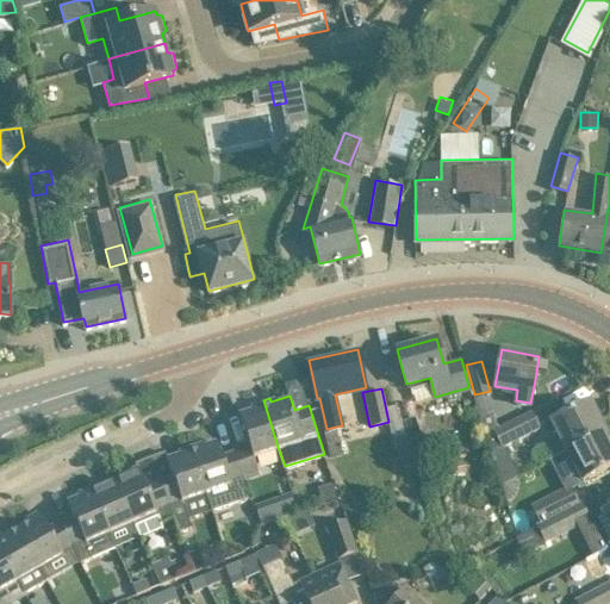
[(396,400),(409,443),(409,444),(425,439),(412,396),(396,400)]
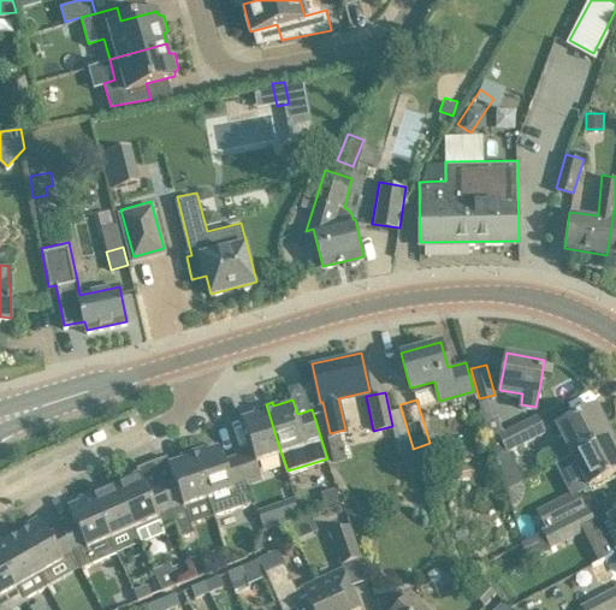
[(256,460),(280,451),(266,404),(260,407),(261,409),(242,416),(252,449),(238,452),(248,481),(261,477),(256,460)]
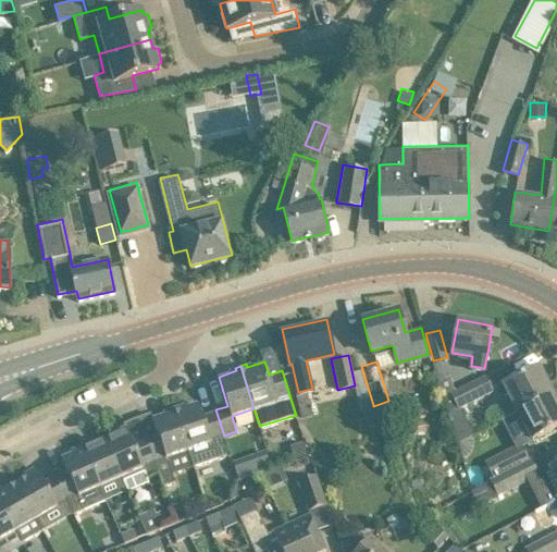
[(518,411),(552,393),(537,366),(504,383),(518,411)]
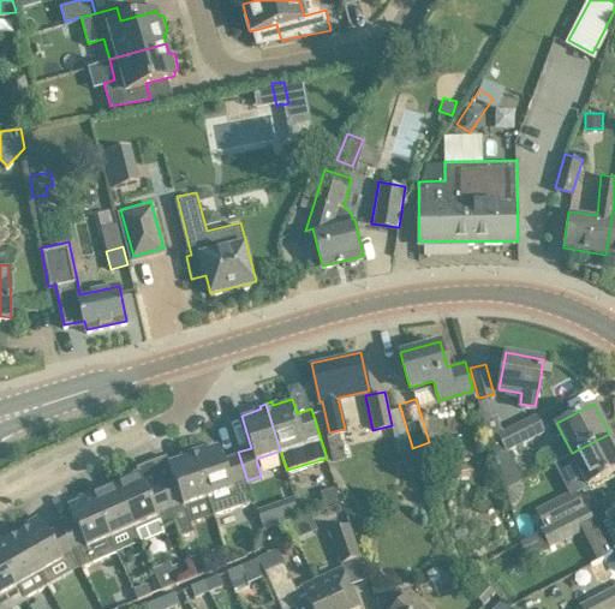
[(535,412),(497,433),(506,449),(544,430),(535,412)]
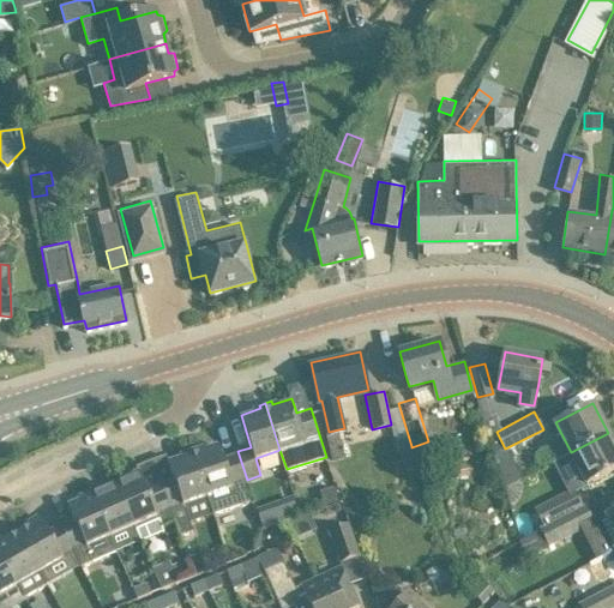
[(587,482),(602,474),(613,468),(613,444),(608,433),(571,452),(587,482)]
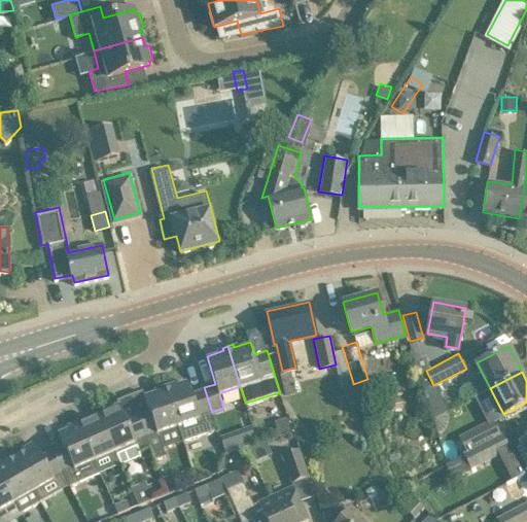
[(212,412),(204,387),(191,391),(187,380),(171,385),(170,383),(165,384),(178,424),(192,419),(197,435),(217,427),(212,412)]
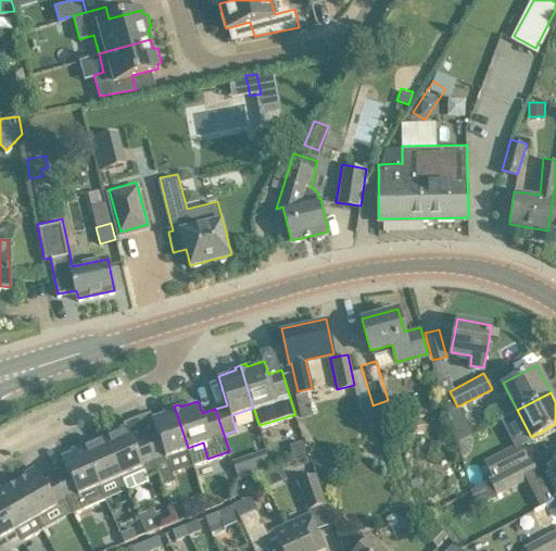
[(166,455),(188,448),(174,405),(168,408),(169,411),(152,416),(156,429),(144,434),(160,470),(159,471),(163,483),(165,481),(175,477),(166,455)]
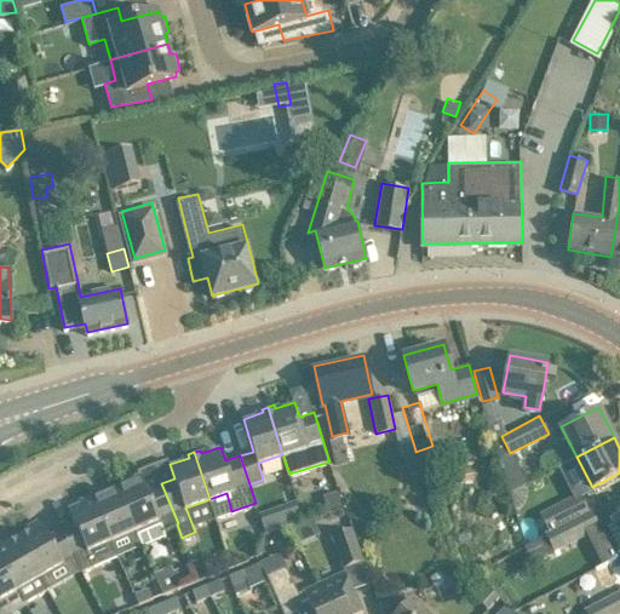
[(161,483),(147,489),(141,472),(133,476),(135,478),(116,487),(136,528),(142,545),(166,535),(164,529),(177,524),(178,523),(161,483)]
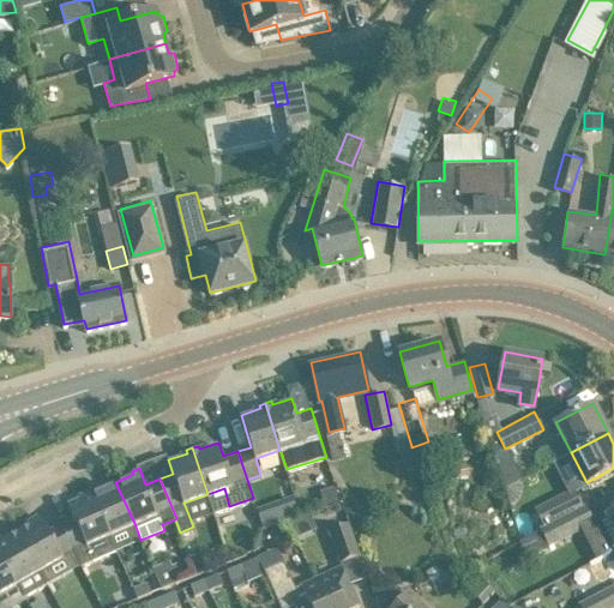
[(110,534),(134,523),(115,482),(97,489),(96,487),(91,489),(110,534)]
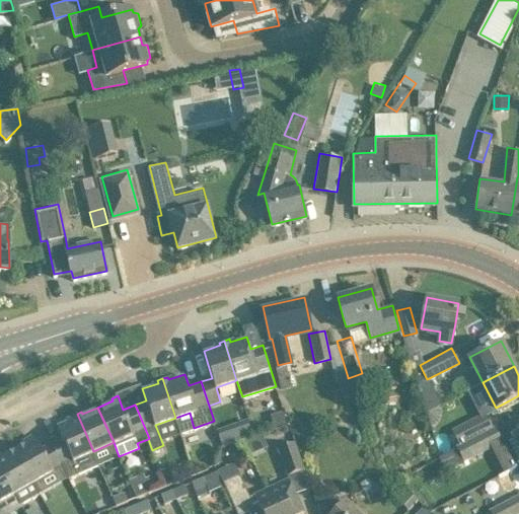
[(461,443),(493,428),(485,413),(453,429),(461,443)]
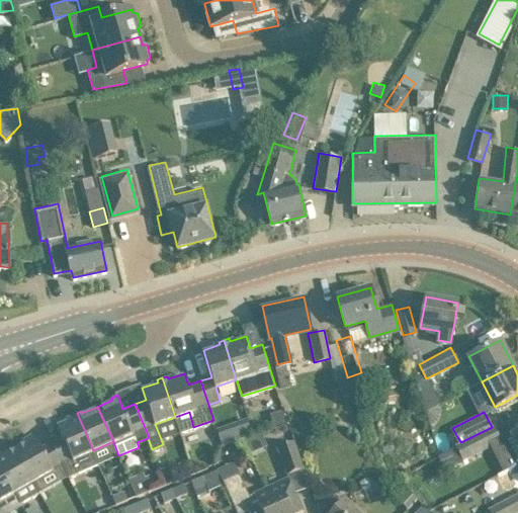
[(98,461),(93,450),(77,413),(72,415),(73,418),(57,424),(62,435),(51,440),(62,462),(64,462),(69,476),(98,461)]
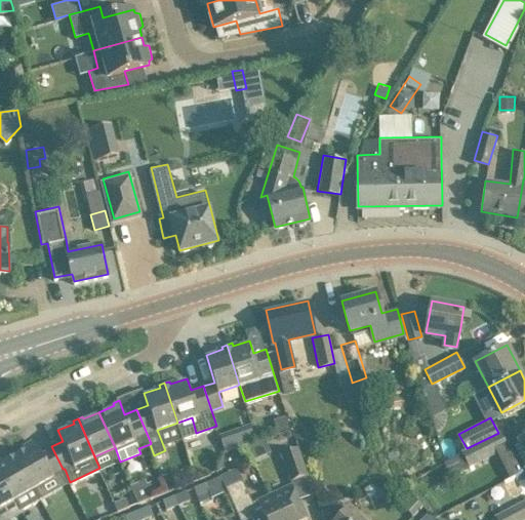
[(255,439),(251,428),(239,432),(244,444),(255,439)]
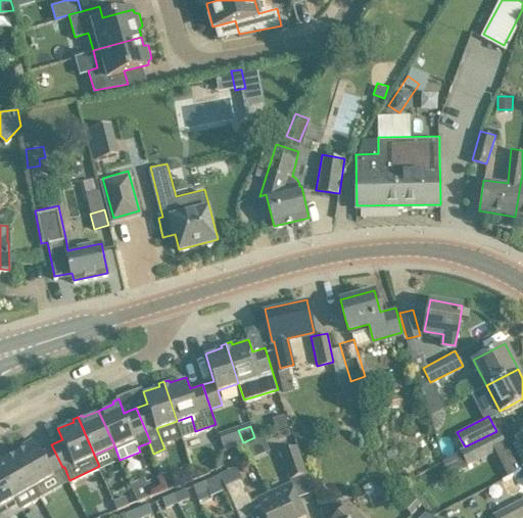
[(468,462),(505,442),(497,430),(496,431),(465,446),(462,449),(468,462)]
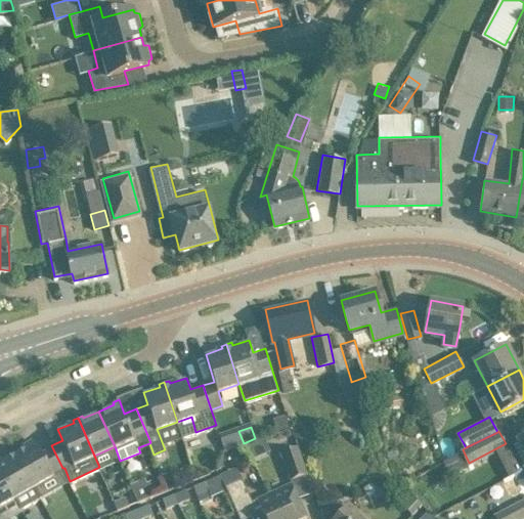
[(62,468),(51,445),(41,451),(33,438),(28,441),(30,444),(14,452),(35,486),(54,475),(53,474),(62,468)]
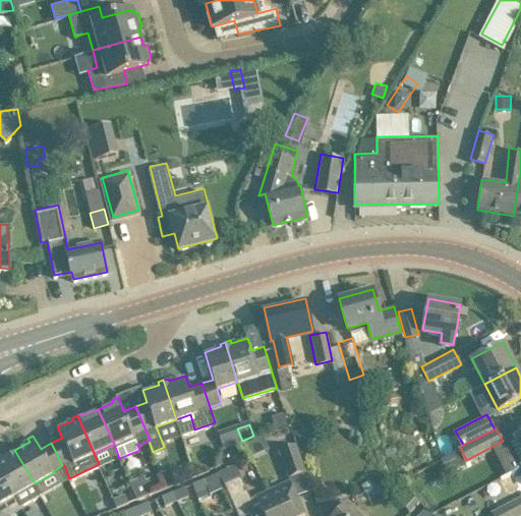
[(289,475),(304,470),(295,443),(280,448),(289,475)]
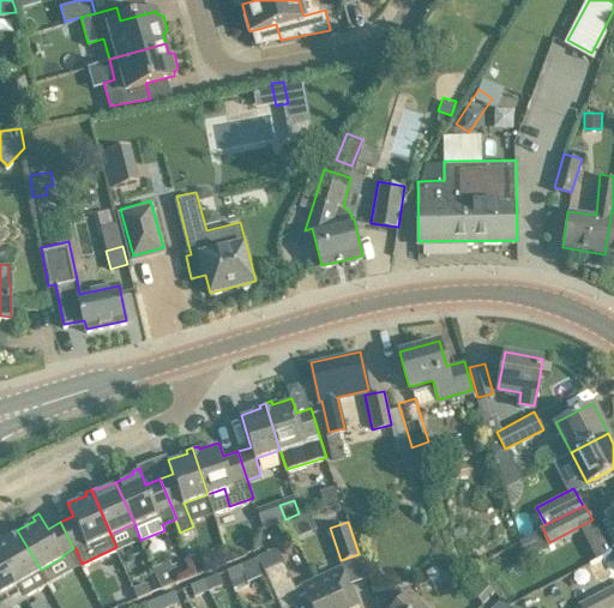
[(47,582),(41,570),(17,530),(0,540),(0,539),(0,552),(17,583),(18,583),(25,595),(47,582)]
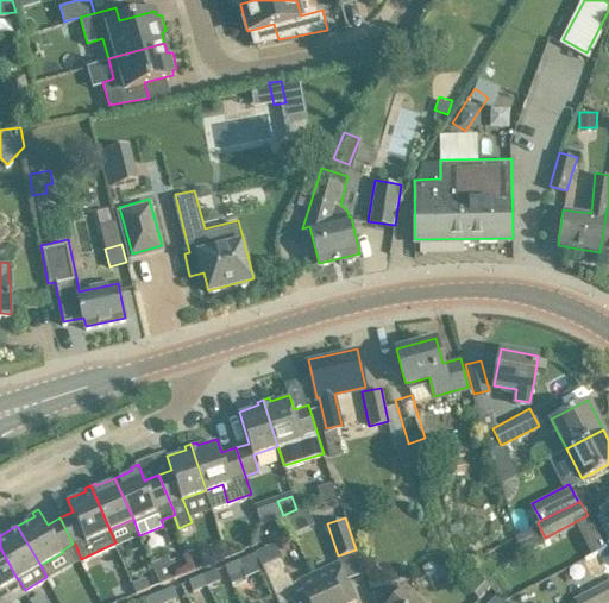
[(293,580),(281,556),(275,541),(255,550),(256,551),(262,564),(278,602),(282,602),(293,598),(294,602),(326,602),(312,572),(293,580)]
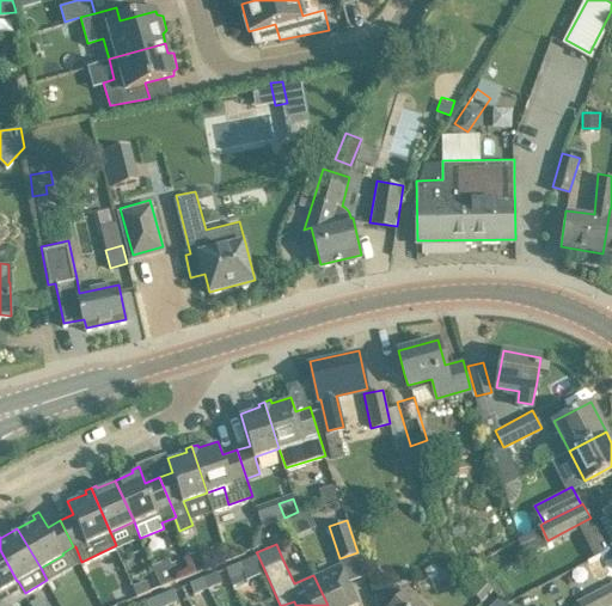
[(611,546),(588,558),(595,574),(611,564),(611,546)]
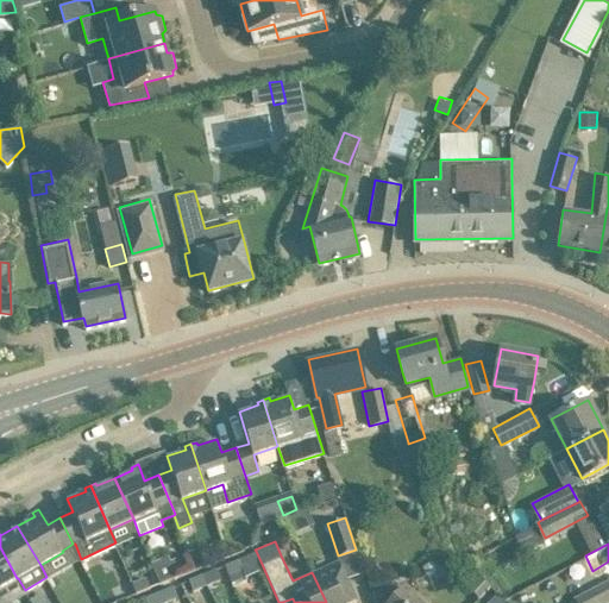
[(0,588),(17,578),(0,547),(0,588)]
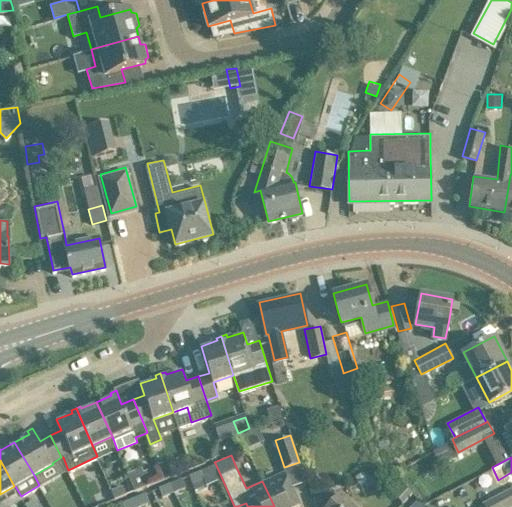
[(205,481),(220,474),(215,463),(214,462),(188,474),(192,483),(204,478),(205,481)]
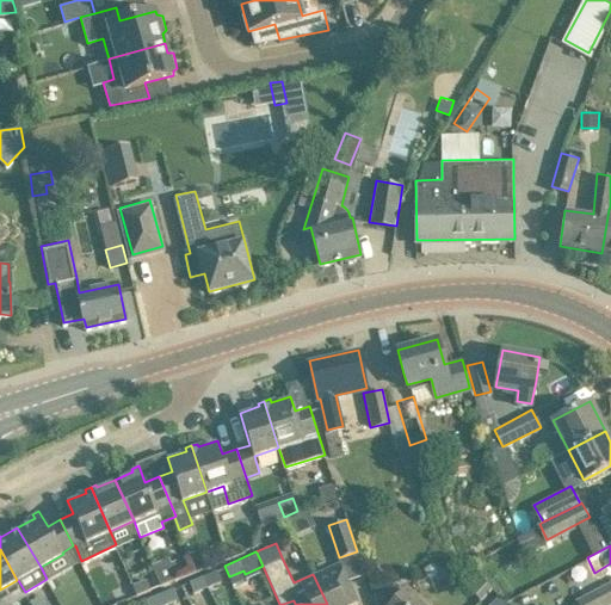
[(172,568),(170,569),(165,559),(152,563),(161,582),(176,576),(172,568)]
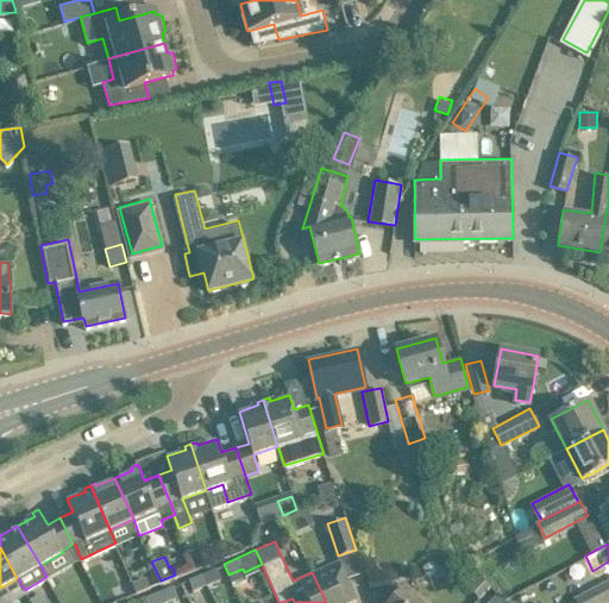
[(350,602),(357,601),(346,577),(338,560),(312,572),(326,602),(350,602)]
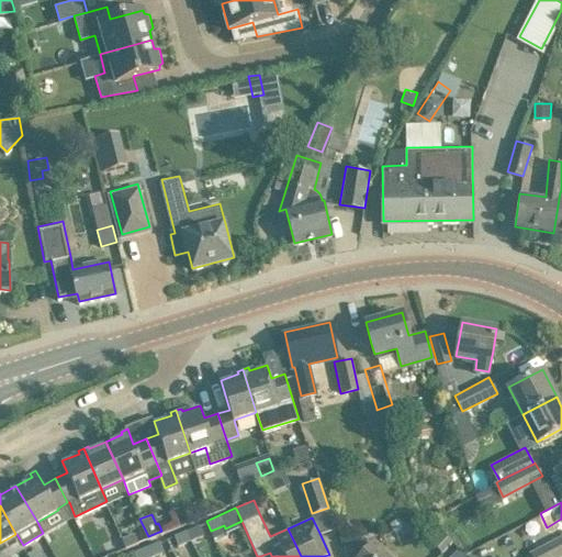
[(215,539),(211,531),(206,521),(187,530),(191,539),(195,548),(215,539)]
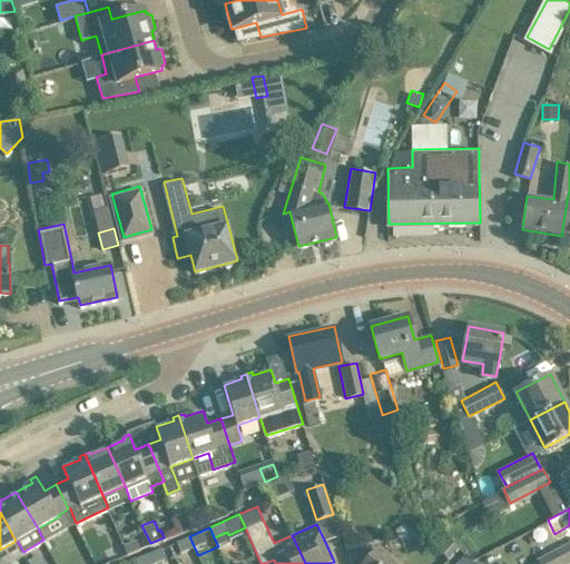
[(182,551),(194,546),(189,536),(177,542),(182,551)]
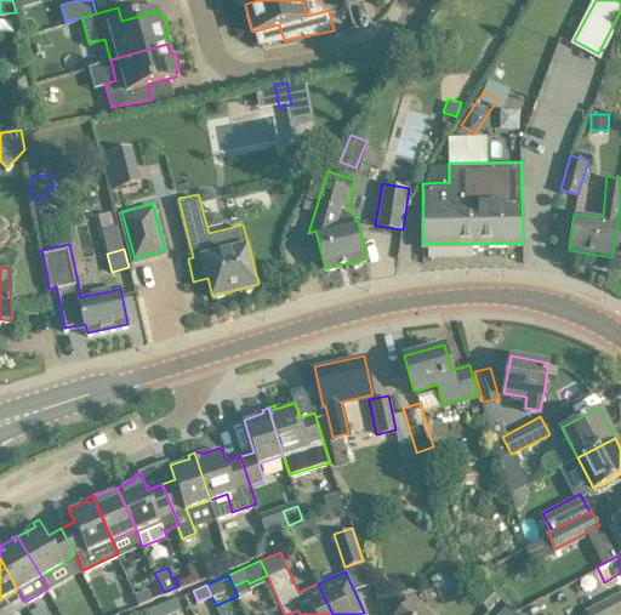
[(138,603),(153,597),(149,586),(135,592),(138,603)]
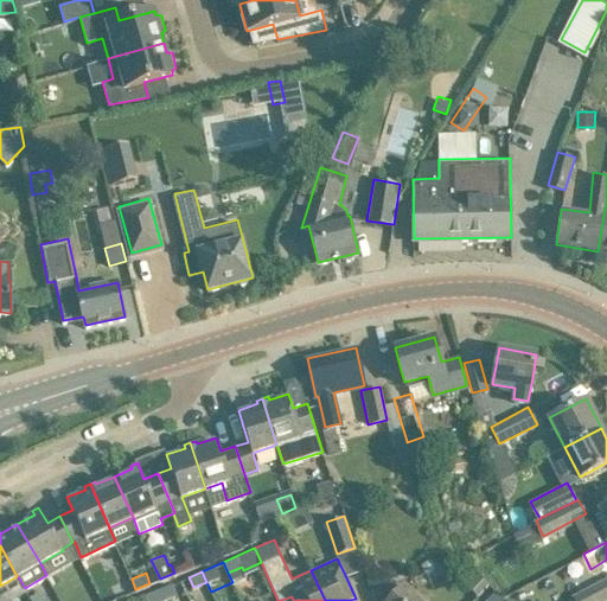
[(576,600),(598,600),(606,596),(606,577),(574,595),(576,600)]
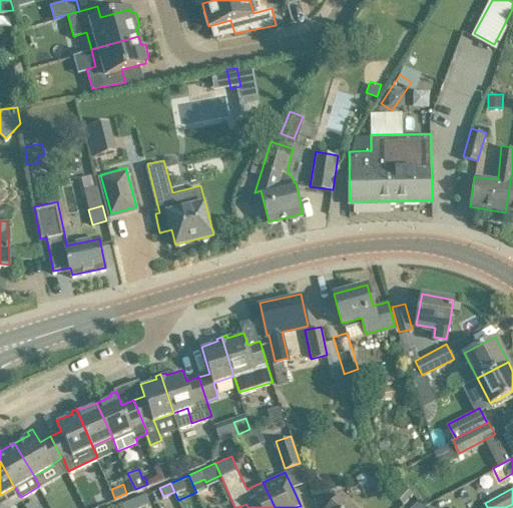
[(134,497),(138,506),(150,501),(146,493),(134,497)]
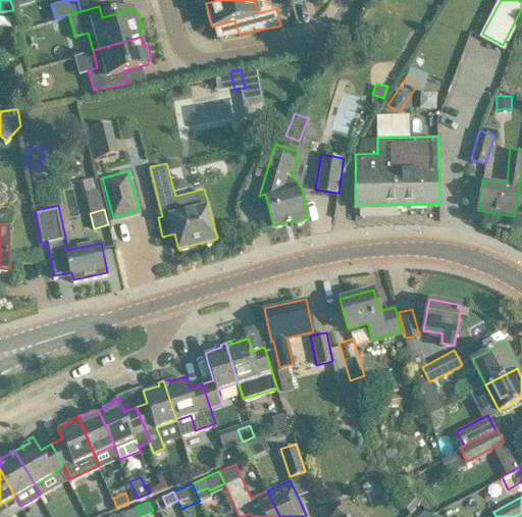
[(127,516),(136,516),(141,515),(137,506),(125,511),(127,516)]
